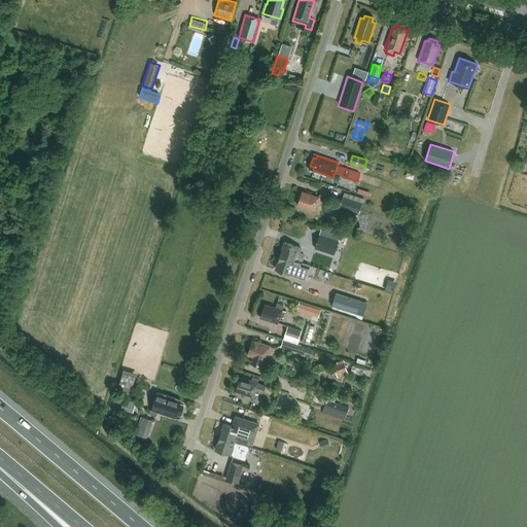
[(514,163),(512,170),(522,173),(525,166),(514,163)]
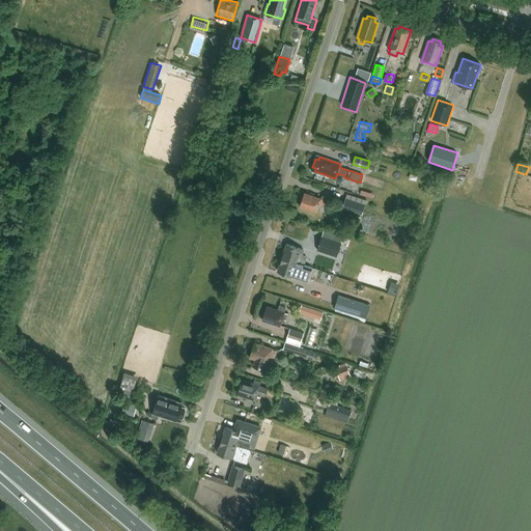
[(319,205),(324,207),(326,200),(322,199),(322,198),(304,193),(300,206),(317,212),(319,205)]
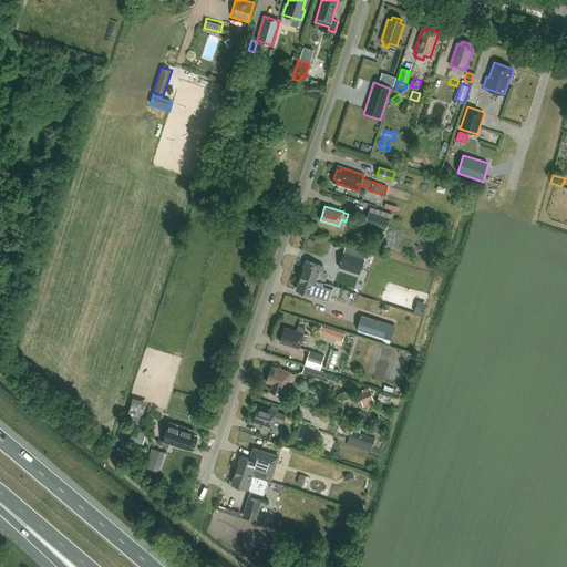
[(369,212),(366,223),(387,229),(390,218),(369,212)]
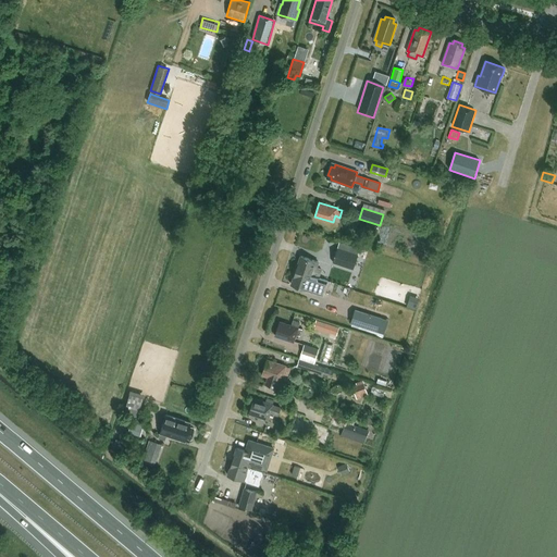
[(339,245),(333,262),(354,269),(360,252),(339,245)]
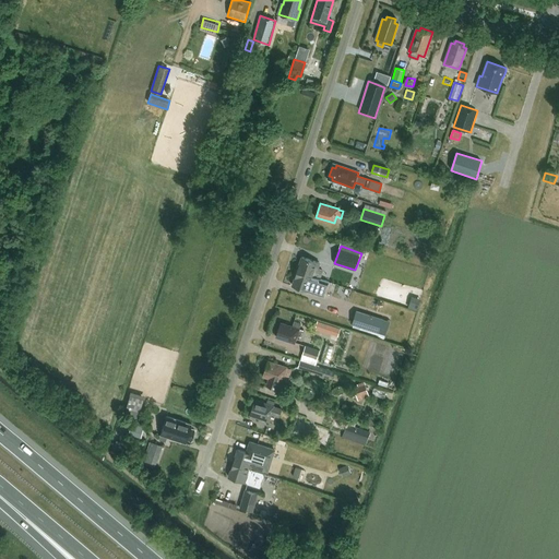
[(302,258),(297,272),(319,278),(320,278),(322,271),(317,269),(319,263),(302,258)]
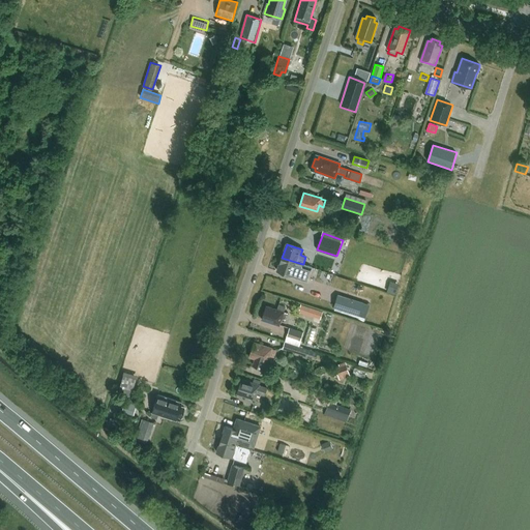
[(282,258),(277,271),(307,281),(312,267),(303,264),(302,264),(282,258)]
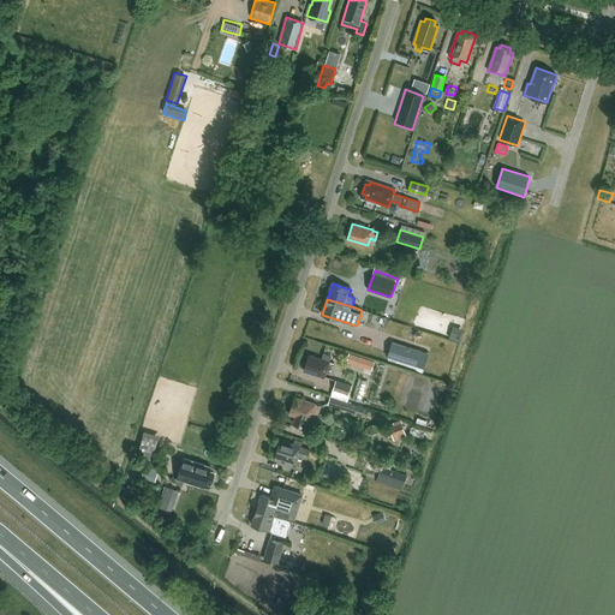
[(392,344),(387,359),(424,371),(429,356),(392,344)]
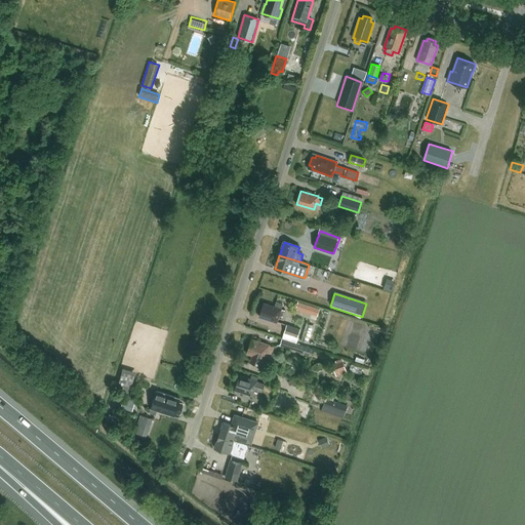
[(318,307),(298,300),(296,309),(312,314),(313,310),(317,312),(318,307)]
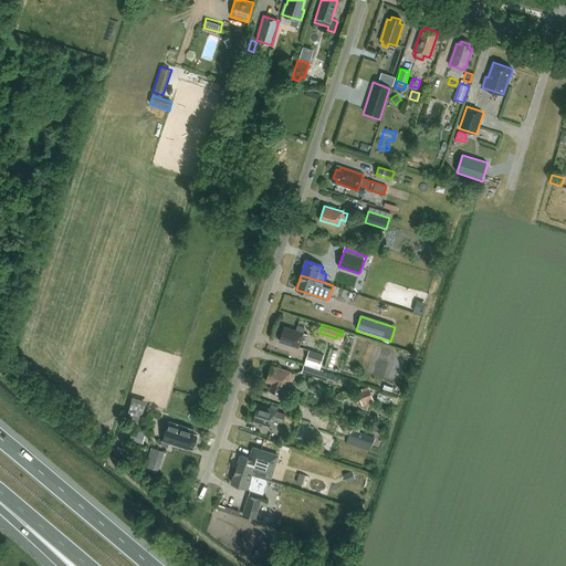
[(296,331),(284,327),(280,342),(299,347),(301,341),(305,342),(307,335),(303,333),(305,327),(297,325),(296,331)]
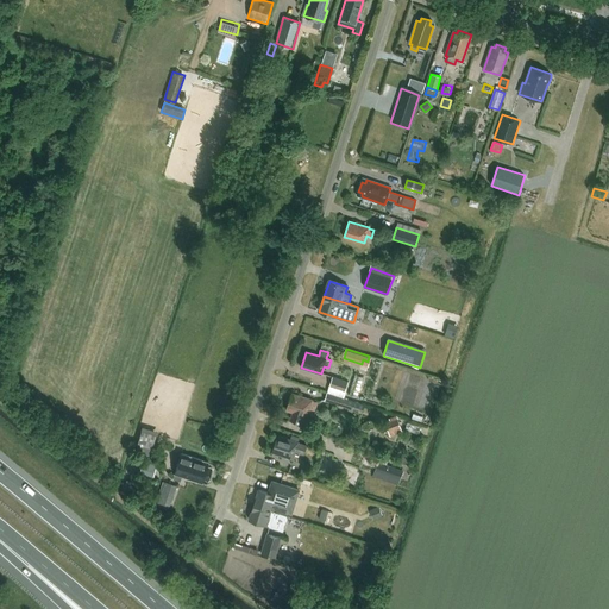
[(356,374),(352,394),(360,395),(363,375),(356,374)]
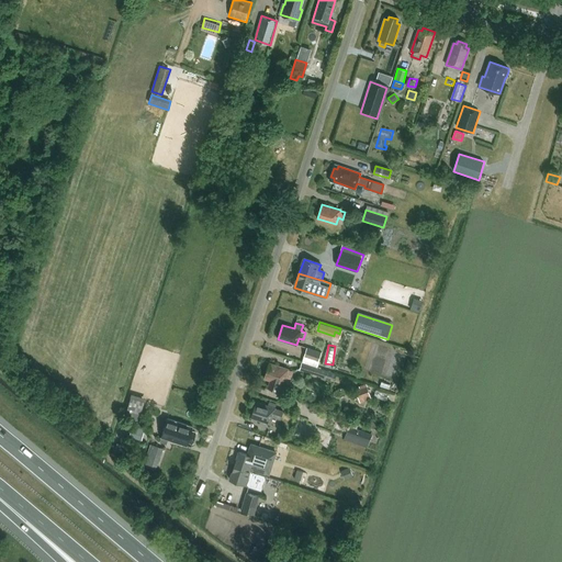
[(303,361),(317,367),(322,351),(307,347),(303,361)]
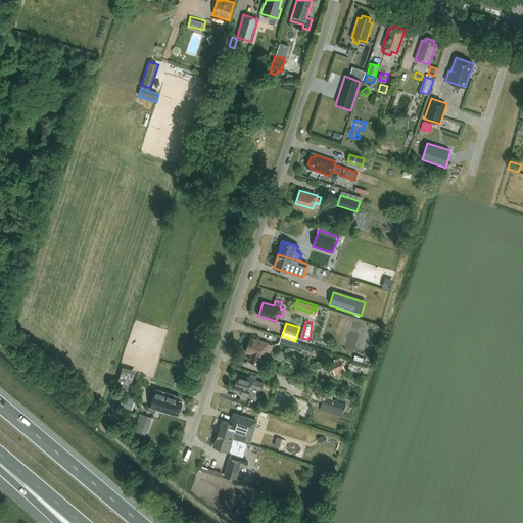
[(281,337),(279,344),(297,349),(299,343),(281,337)]
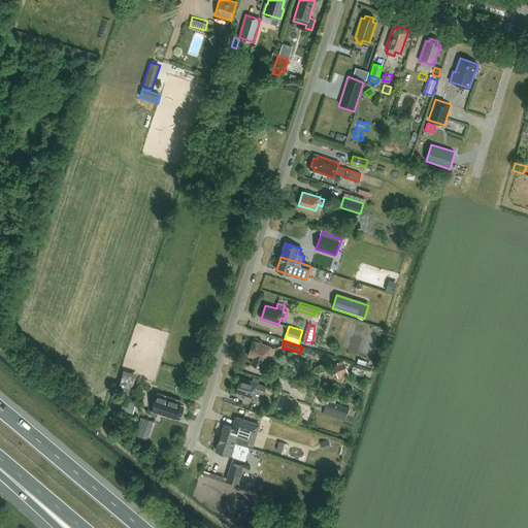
[(249,355),(254,357),(252,364),(264,367),(268,355),(272,356),(275,349),(270,348),(253,341),(249,355)]
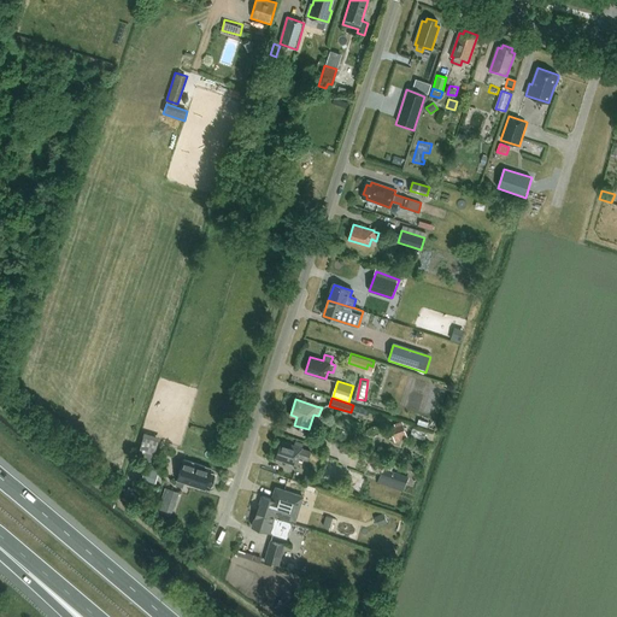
[(394,427),(389,428),(395,442),(409,438),(401,421),(394,424),(394,427)]
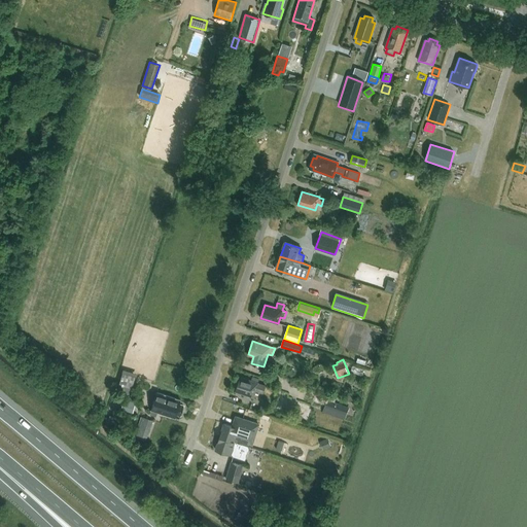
[(352,371),(362,376),(365,369),(355,363),(352,371)]
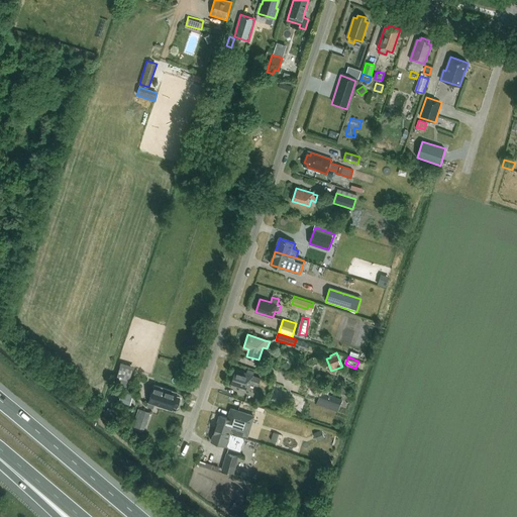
[(120,366),(115,383),(127,387),(133,369),(120,366)]
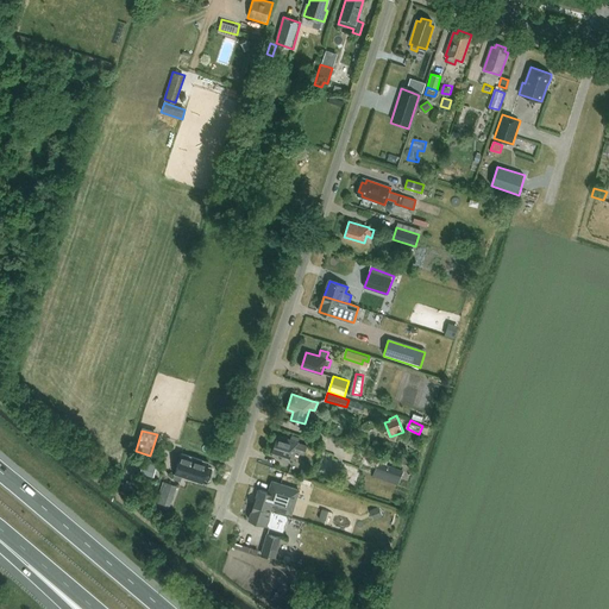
[(307,446),(297,443),(300,439),(292,435),(290,440),(277,437),(272,452),(293,459),(295,451),(305,454),(307,446)]
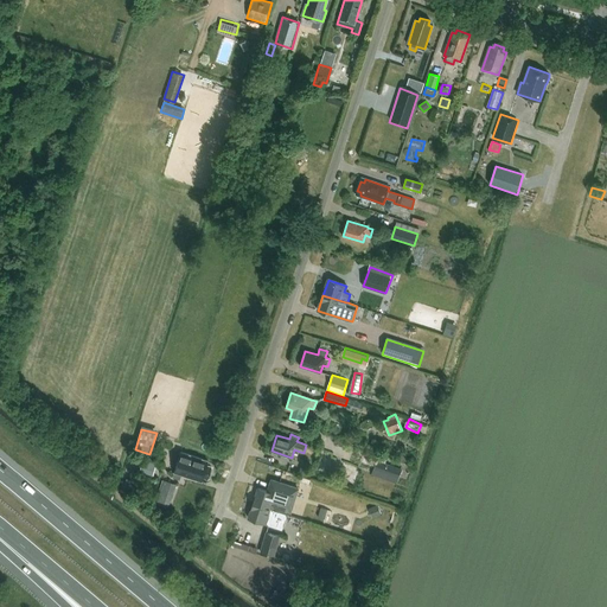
[(351,458),(353,440),(337,439),(336,447),(339,447),(338,457),(351,458)]
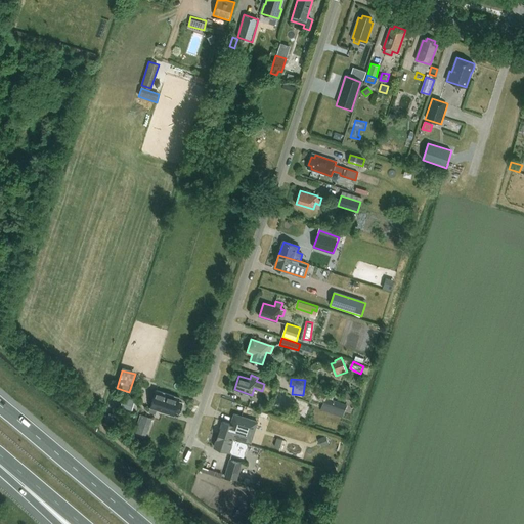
[(176,411),(179,412),(182,403),(178,402),(180,398),(156,391),(150,407),(151,407),(150,411),(155,412),(157,409),(168,413),(169,411),(175,415),(176,411)]
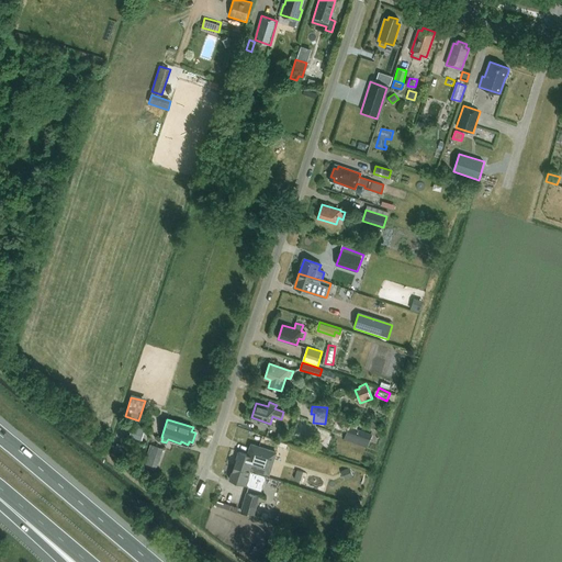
[(350,422),(346,435),(369,442),(372,435),(357,429),(358,425),(350,422)]
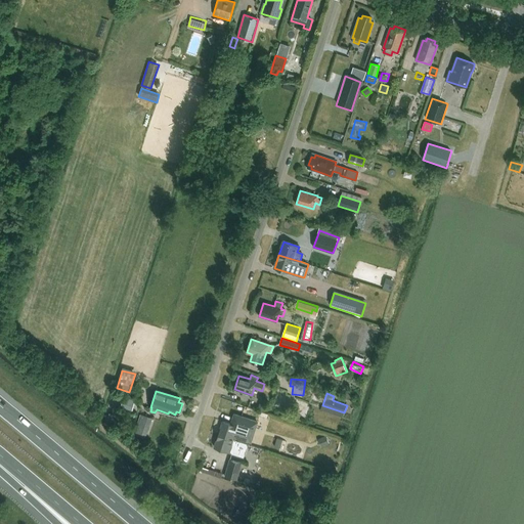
[(123,398),(120,410),(132,413),(135,401),(123,398)]
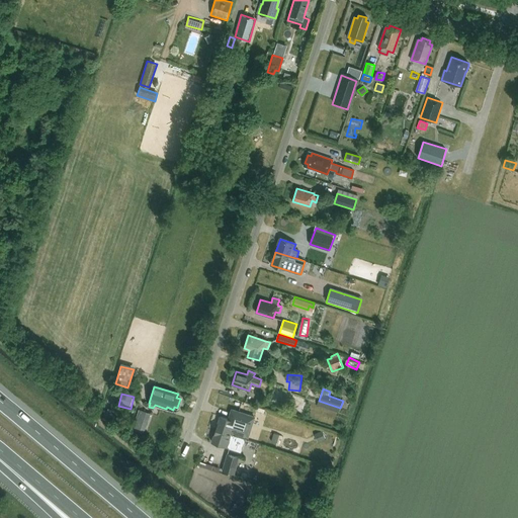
[(111,422),(117,413),(108,407),(102,415),(111,422)]
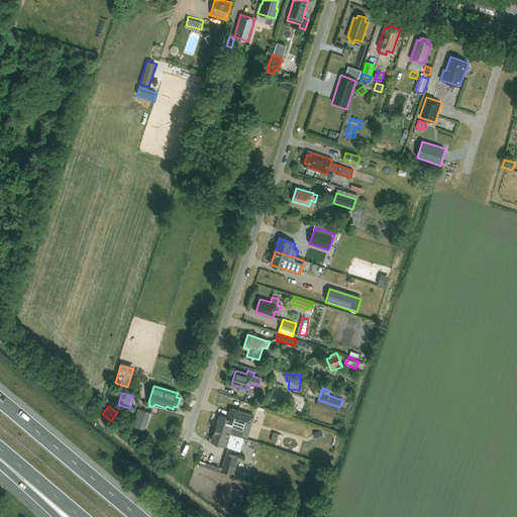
[(151,411),(140,408),(134,428),(145,431),(151,411)]
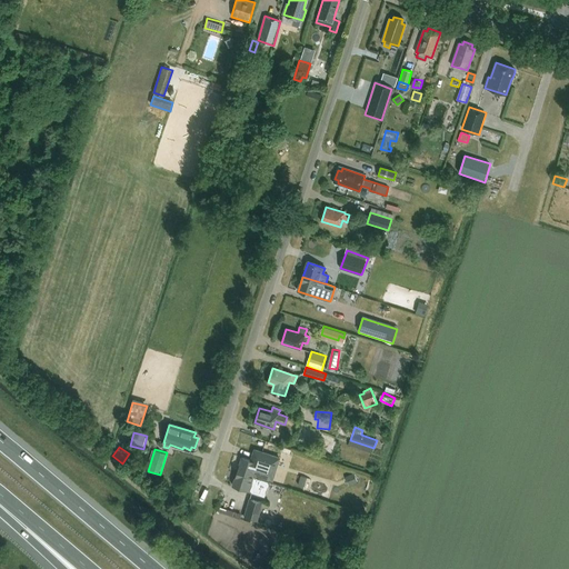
[(242,458),(238,470),(257,476),(272,481),(280,458),(255,449),(251,460),(242,458)]
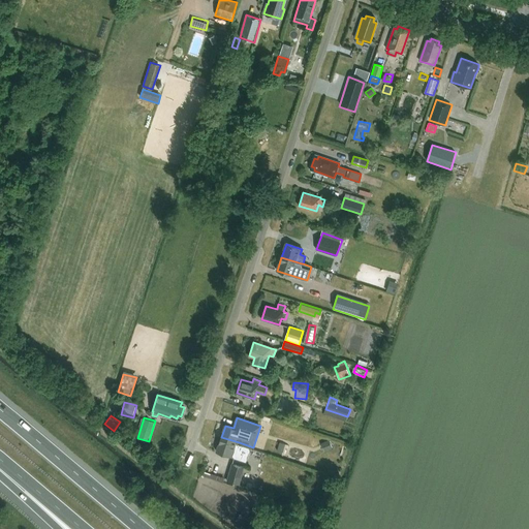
[(217,452),(235,458),(247,462),(251,448),(239,444),(239,442),(221,437),(217,452)]
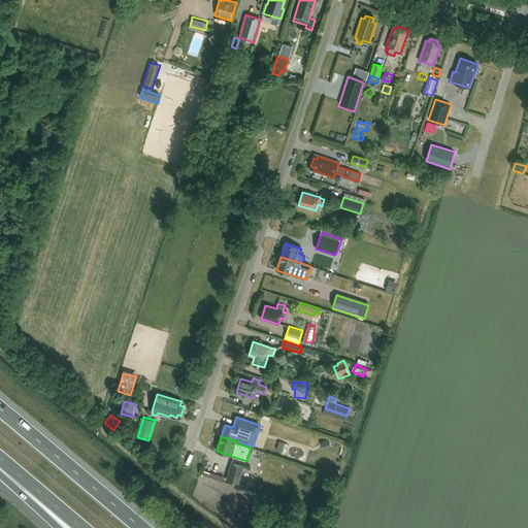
[(321,467),(332,470),(340,448),(329,444),(324,459),(321,467)]
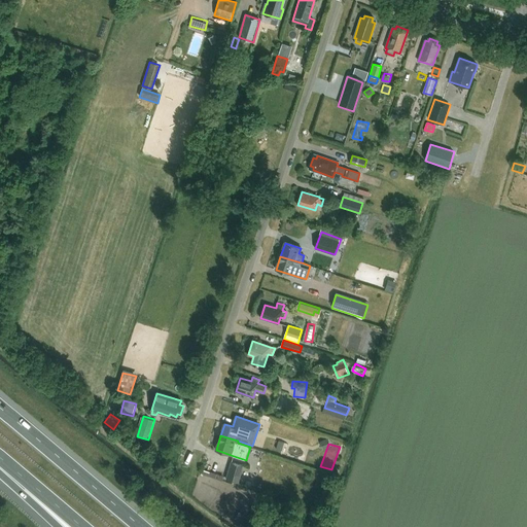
[(231,461),(225,480),(231,481),(238,483),(243,465),(231,461)]
